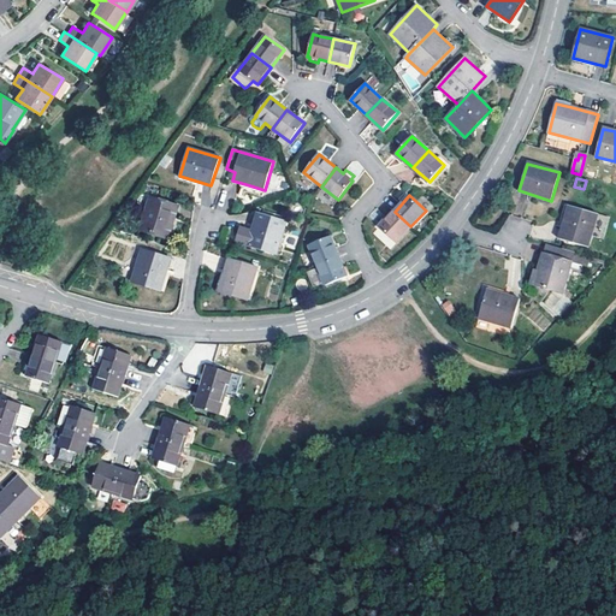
[(150,197),(141,230),(169,238),(178,206),(150,197)]
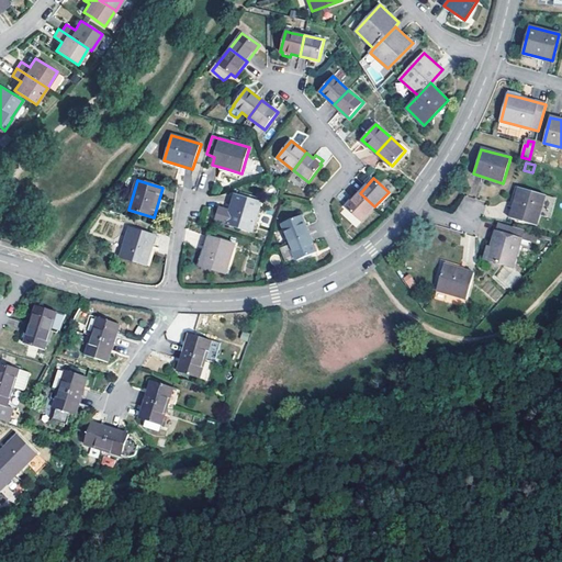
[(519,188),(510,217),(536,225),(539,215),(544,195),(519,188)]
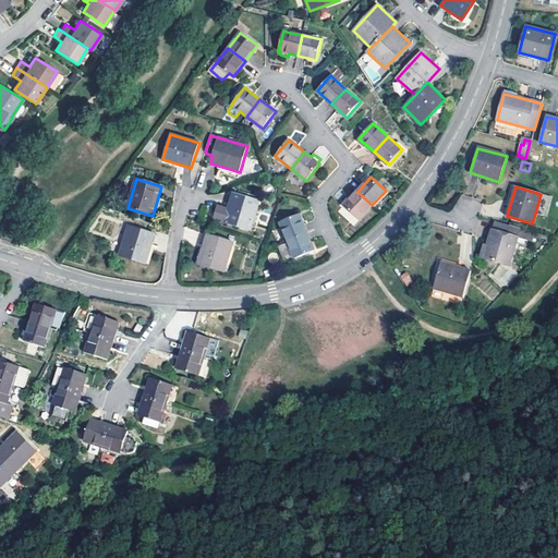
[(359,220),(372,205),(358,192),(351,198),(349,196),(343,202),(346,204),(343,206),(359,220)]
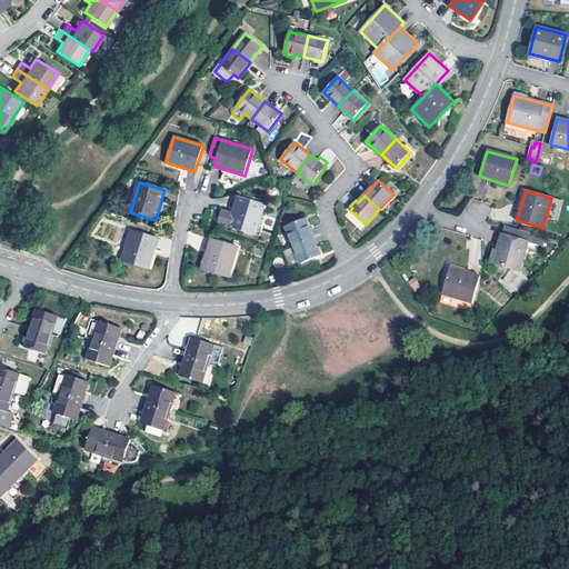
[(222,209),(218,223),(256,235),(265,205),(238,197),(233,212),(230,212),(222,209)]
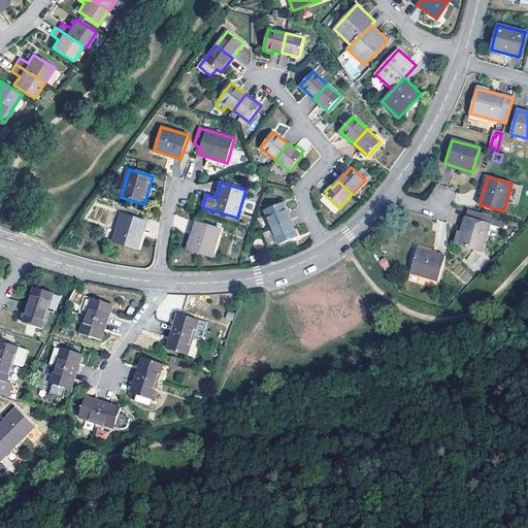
[(521,187),(512,184),(506,202),(514,204),(516,196),(519,197),(521,187)]
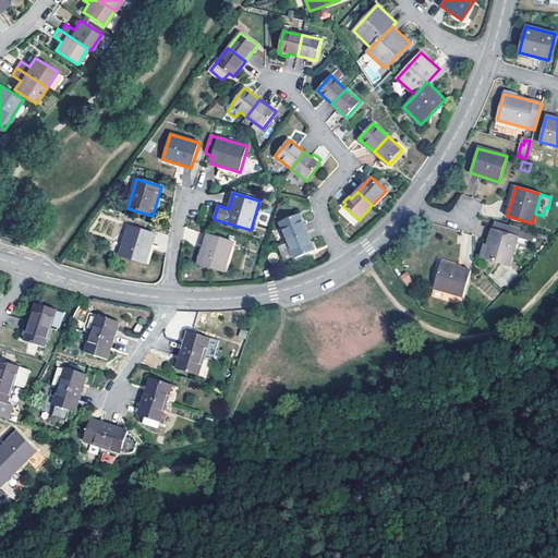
[(341,206),(337,210),(353,226),(359,221),(341,206)]
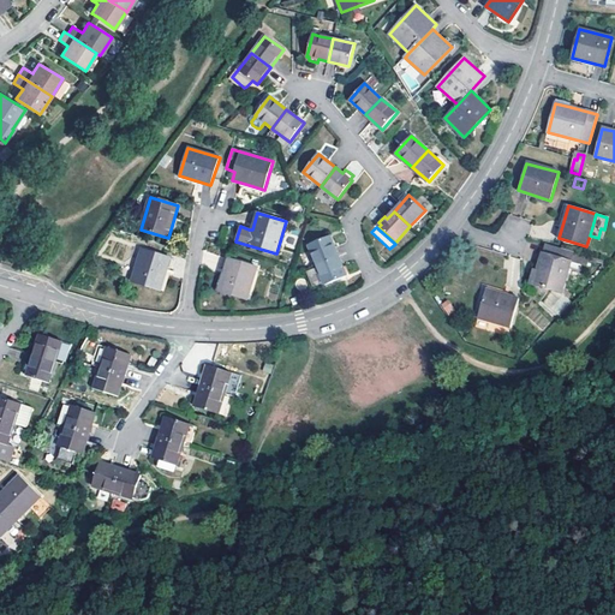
[(339,256),(335,246),(338,245),(335,237),(332,238),(330,236),(309,244),(317,264),(339,256)]
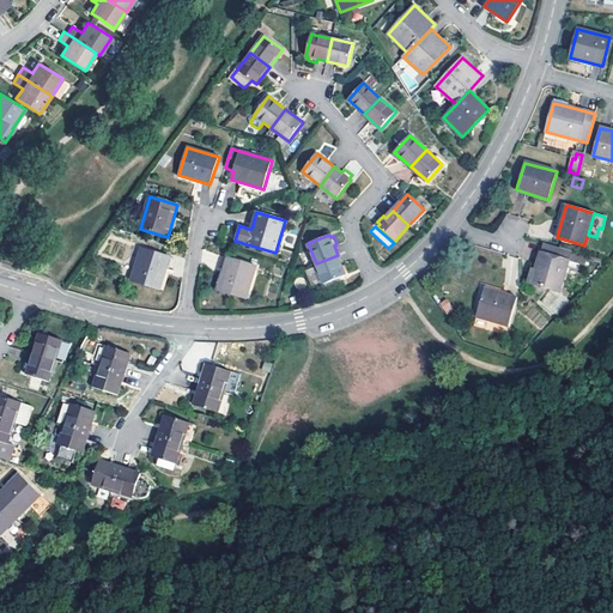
[(569,260),(577,262),(580,253),(544,242),(541,252),(569,260)]
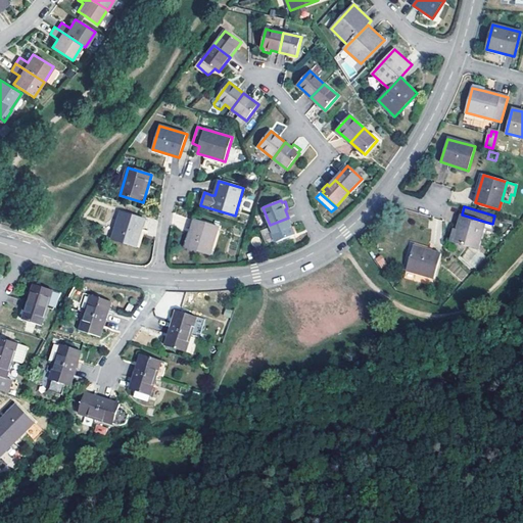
[(121,211),(112,239),(136,246),(145,219),(121,211)]
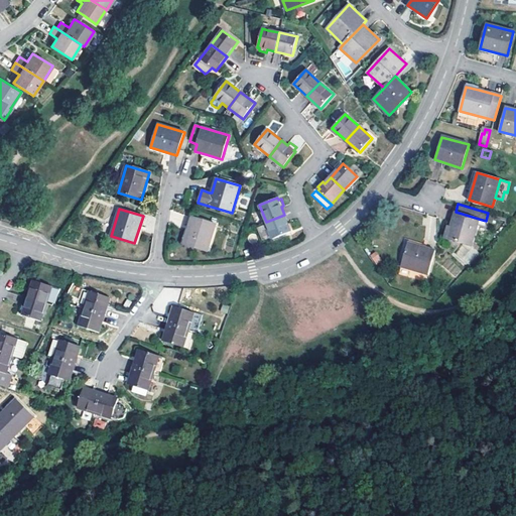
[(449,230),(447,239),(463,244),(471,246),(479,219),(456,212),(450,227),(449,230)]
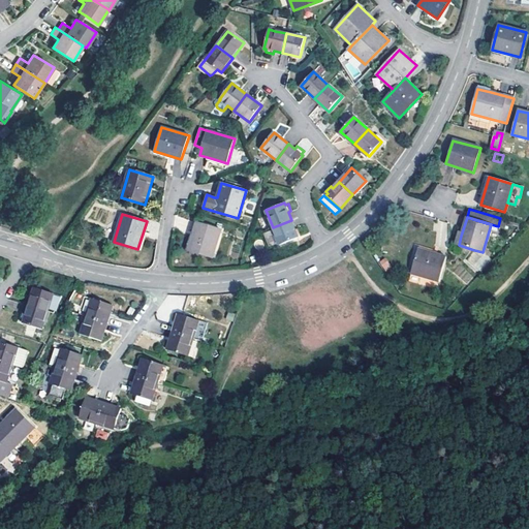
[(299,238),(298,235),(301,234),(299,229),(297,226),(294,227),(291,220),(273,227),(280,245),(299,238)]
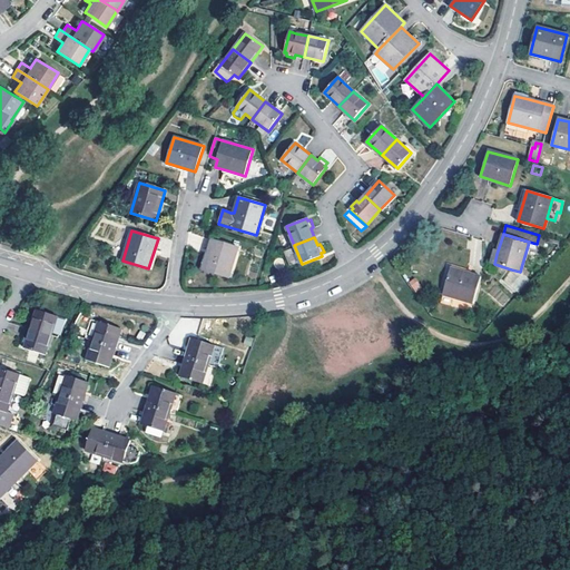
[(212,239),(203,269),(229,277),(238,247),(212,239)]
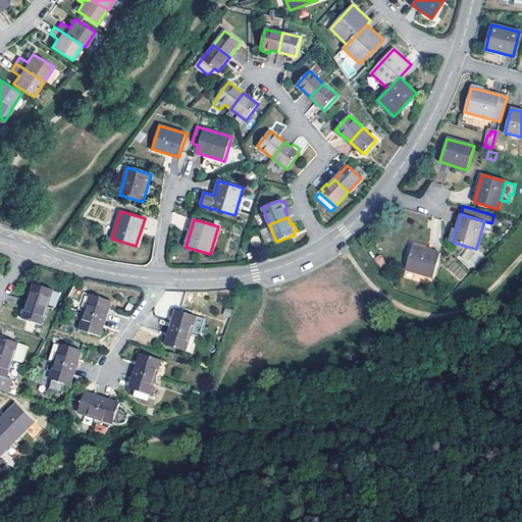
[(413,246),(406,269),(432,277),(439,254),(413,246)]
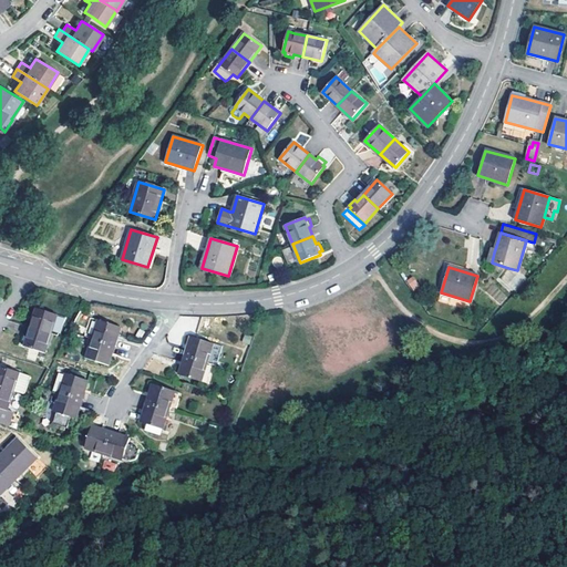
[(412,290),(420,287),(413,276),(405,280),(412,290)]
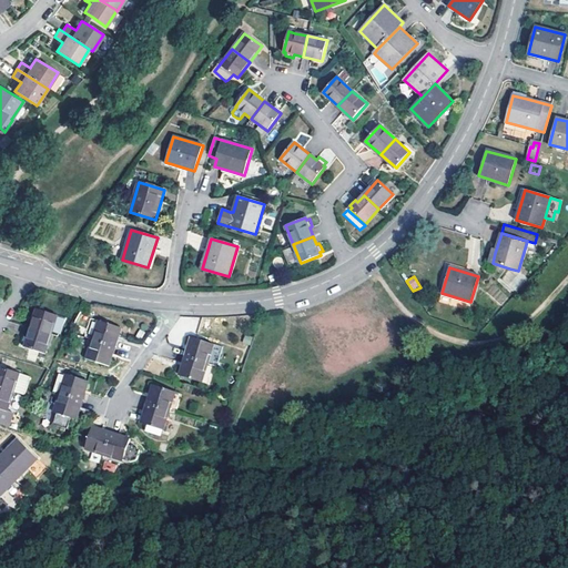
[(34,315),(30,327),(51,334),(57,315),(37,308),(34,315)]
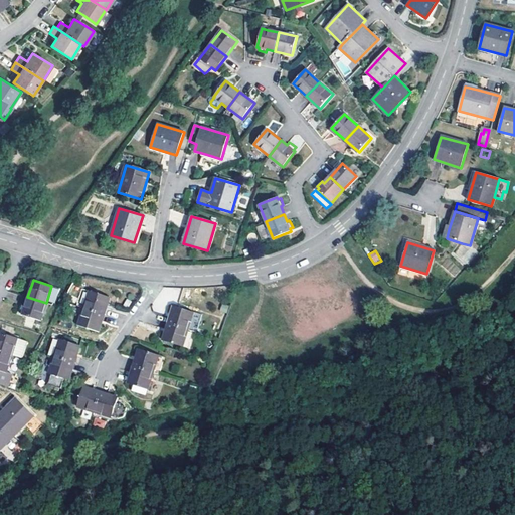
[(62,289),(51,286),(46,303),(56,307),(62,289)]
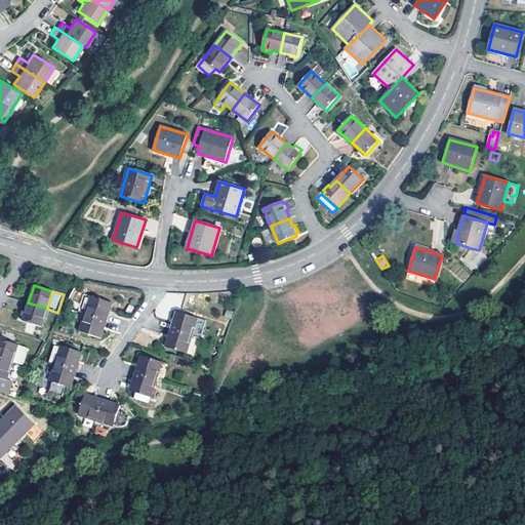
[(90,295),(85,313),(106,320),(107,316),(111,303),(90,295)]
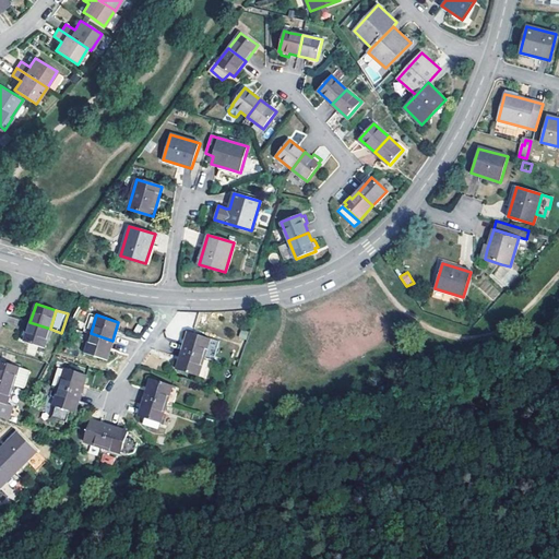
[(44,347),(50,329),(30,322),(26,334),(24,341),(44,347)]
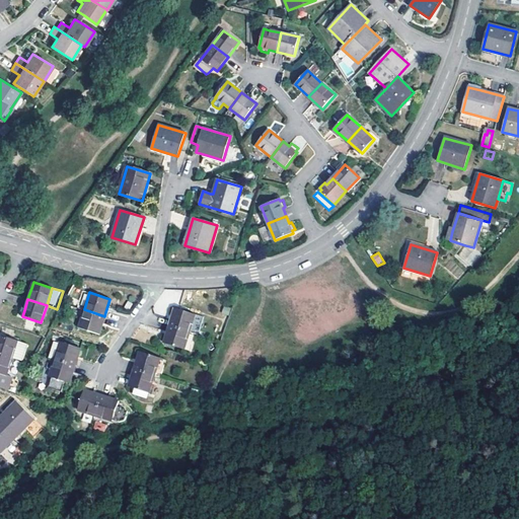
[(224,307),(222,313),(229,315),(231,309),(224,307)]
